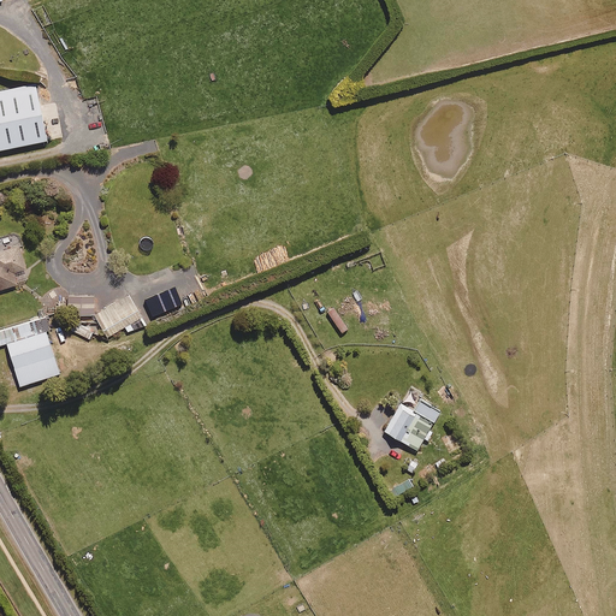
[(42,80),(0,87),(0,144),(52,136),(42,80)]
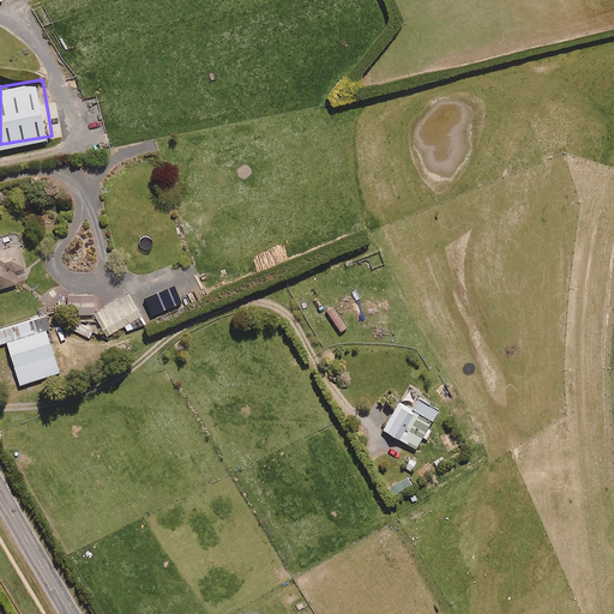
[(25,266),(16,234),(0,239),(0,288),(16,284),(17,278),(25,266)]
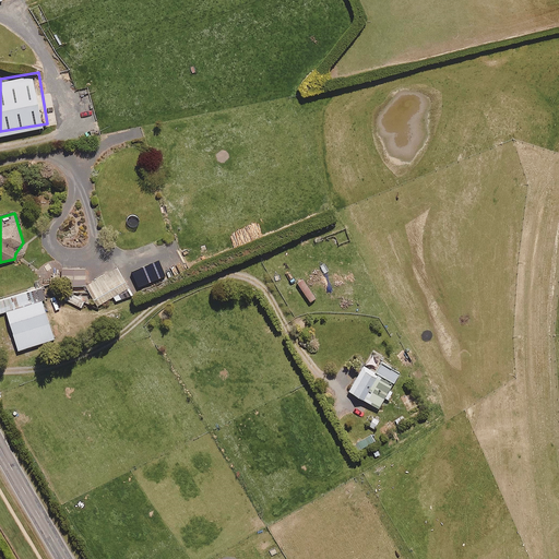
[(54,339),(37,288),(0,299),(0,313),(6,311),(18,351),(54,339)]
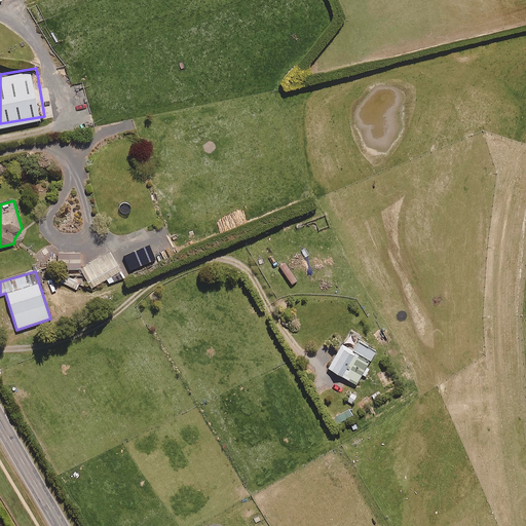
[(387,339),(380,328),(372,333),(379,344),(387,339)]
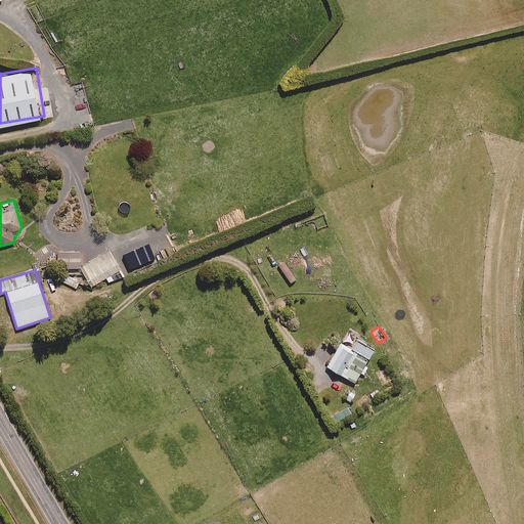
[(375,350),(358,341),(352,350),(341,343),(326,366),(354,383),(360,373),(363,375),(367,367),(365,365),(375,350)]
